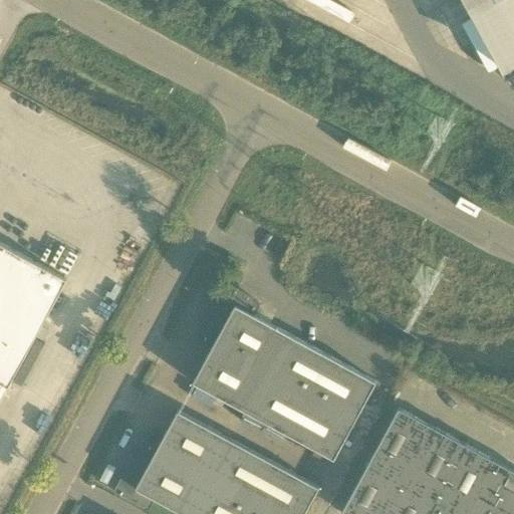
[(513,0),(468,0),(507,70),(513,66),(513,0)]
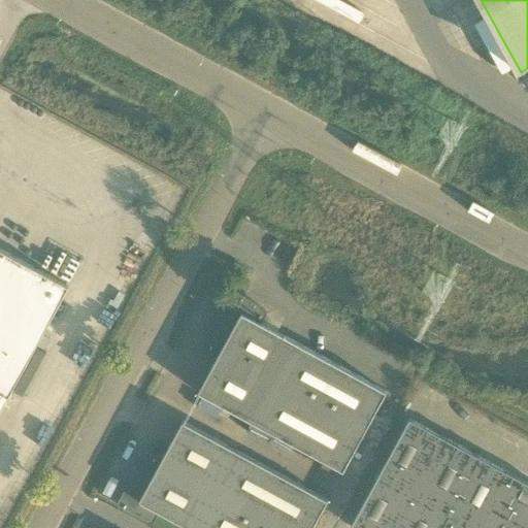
[(0,411),(68,287),(0,249),(0,411)]
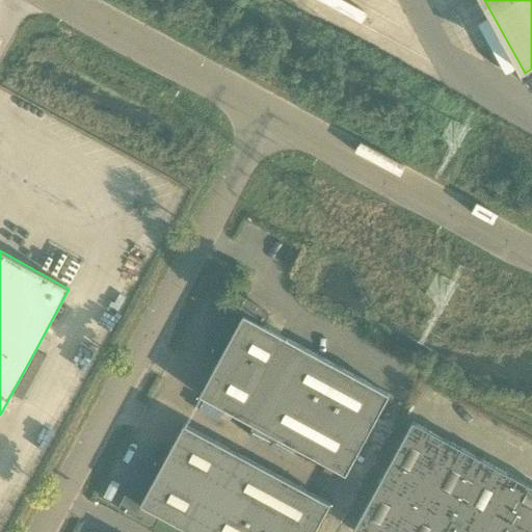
[(246,283),(251,273),(237,265),(232,274),(246,283)]
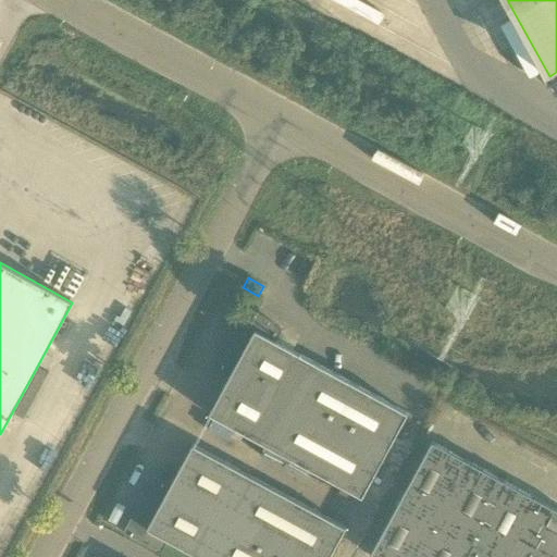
[(187,442),(193,445),(345,528),(361,497),(407,413),(274,341),(280,331),(277,325),(249,310),(245,311),(237,324),(238,330),(229,348),(224,349),(217,362),(218,368),(231,374),(209,413),(203,411),(187,442)]
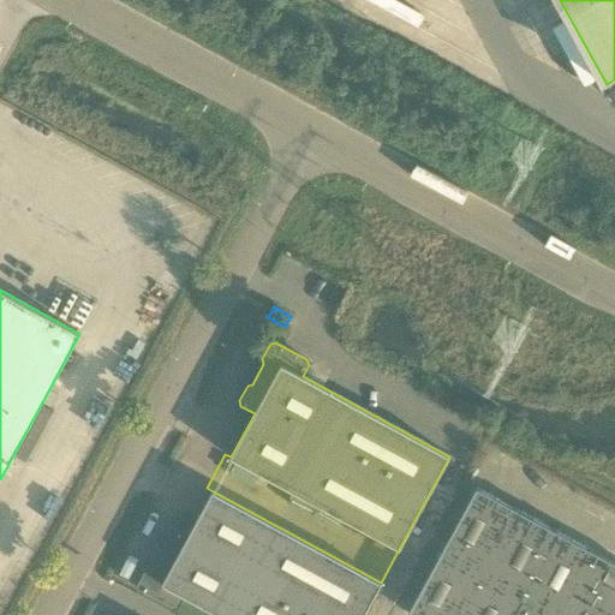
[(477,487),(442,551),(481,572),(515,508),(477,487)]
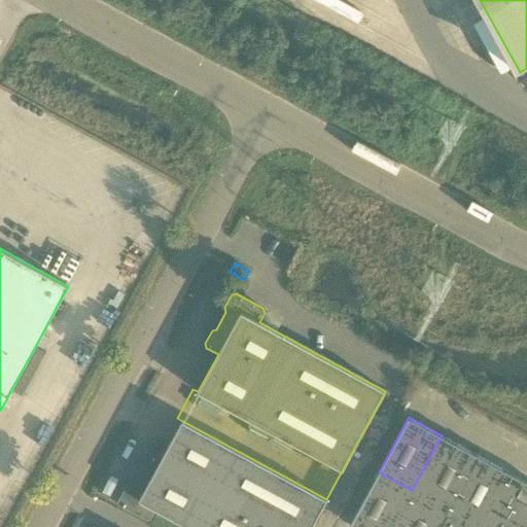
[(120,506),(147,521),(151,520),(156,511),(187,526),(311,526),(326,499),(182,421),(162,458),(149,452),(145,454),(138,466),(139,470),(130,488),(126,489),(118,502),(120,506)]
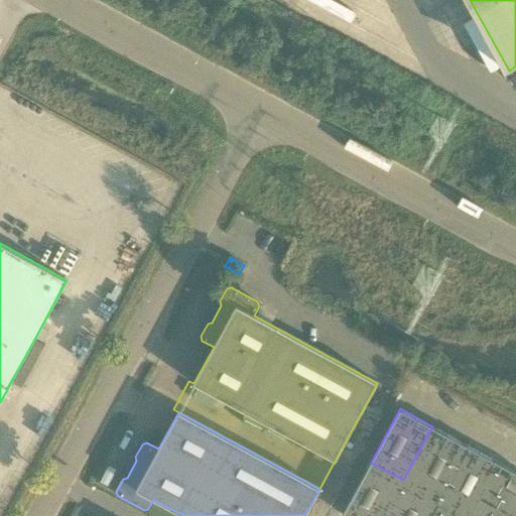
[(432,426),(403,480),(435,497),(465,443),(432,426)]
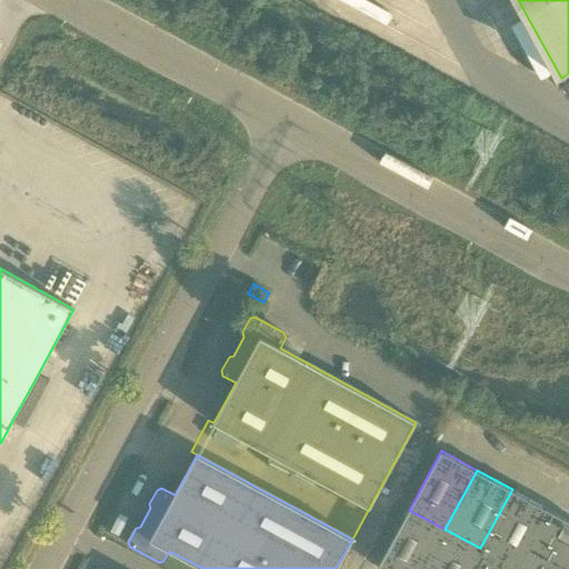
[(480,548),(515,568),(531,539),(547,508),(512,489),(480,548)]
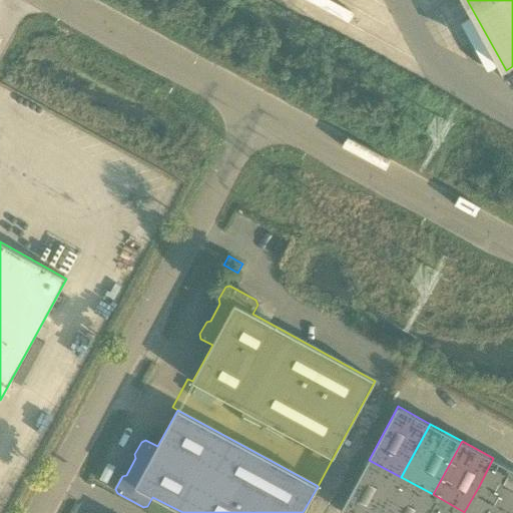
[(512,469),(493,458),(479,486),(512,504),(512,469)]
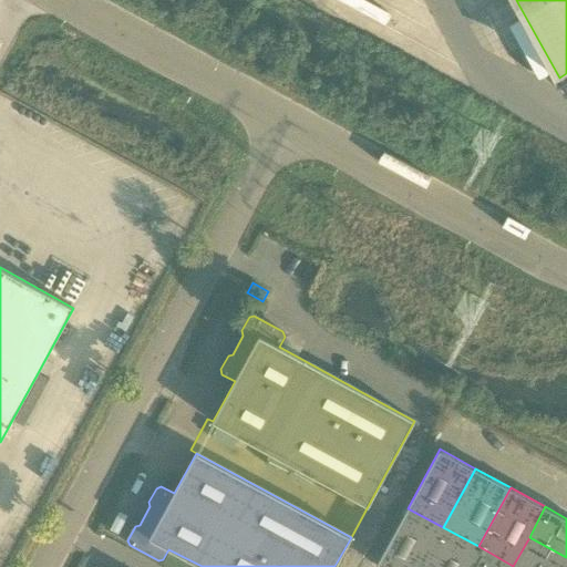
[(378,566),(421,566),(443,527),(408,508),(375,566),(378,566)]
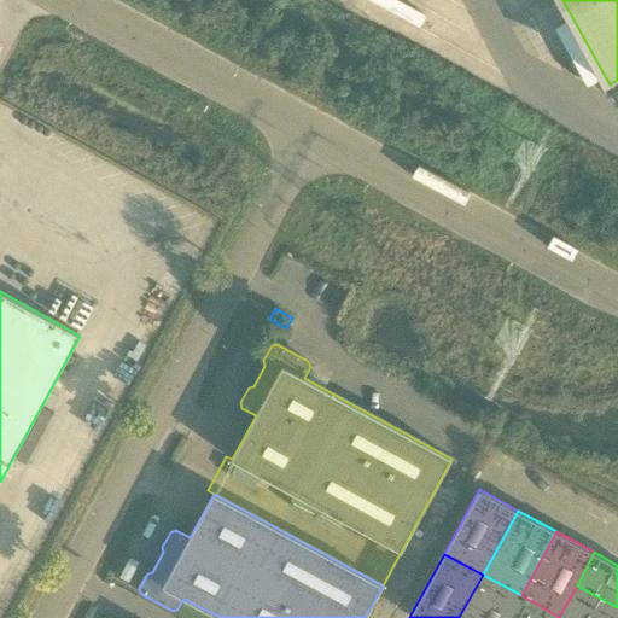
[(483,575),(459,617),(508,617),(522,595),(483,575)]
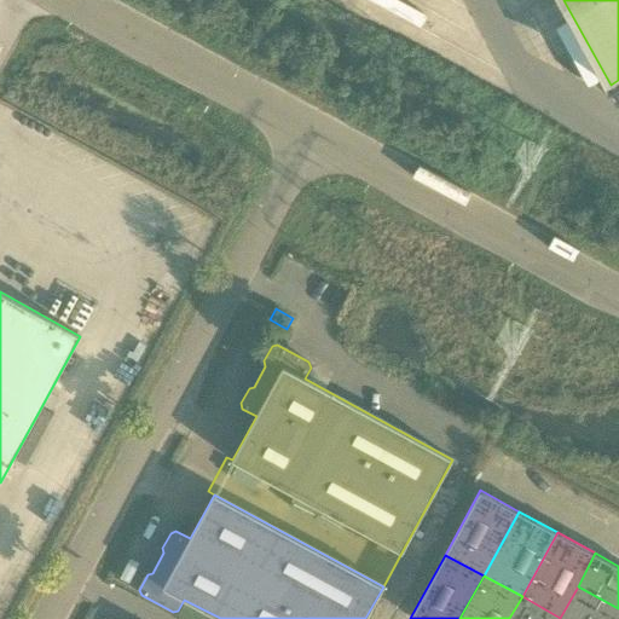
[(618,618),(618,608),(578,586),(560,618),(563,618),(618,618)]
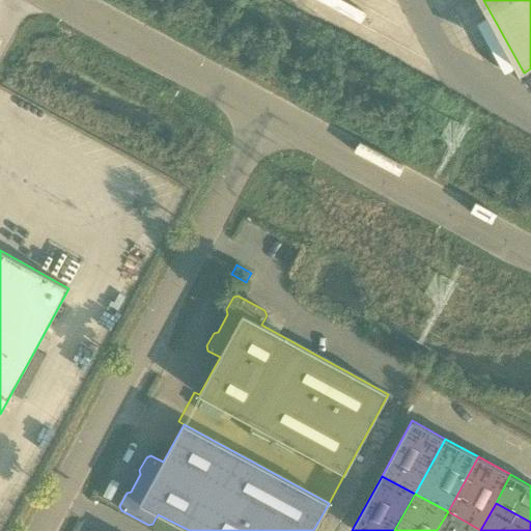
[(479,530),(480,530),(448,511),(437,530),(479,530)]
